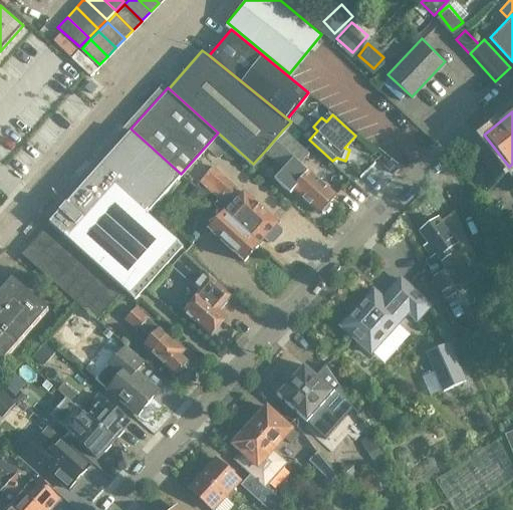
[(183,175),(181,174),(131,129),(95,169),(183,246),(184,245),(148,213),(183,175)]
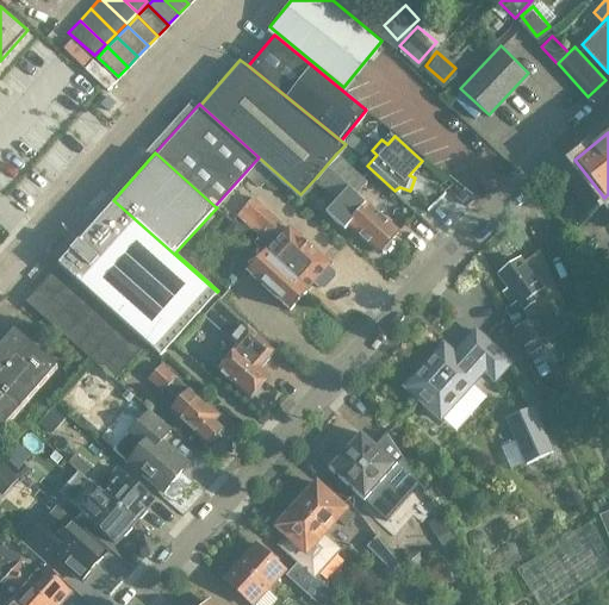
[(365,180),(336,154),(316,178),(337,198),(328,209),(345,224),(347,222),(379,250),(398,229),(367,200),(365,203),(354,192),(365,180)]
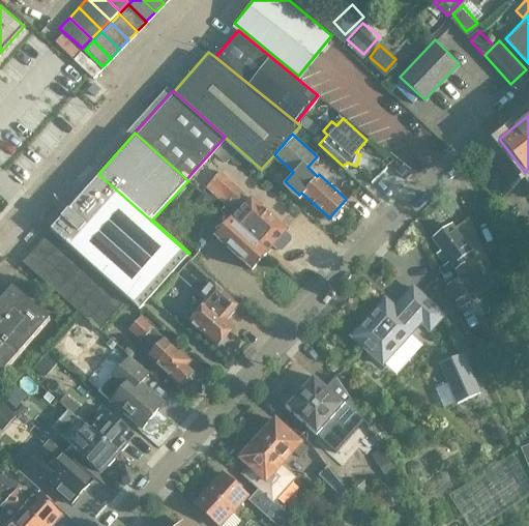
[(252,197),(227,175),(219,168),(206,183),(224,199),(226,196),(230,199),(224,206),(269,246),(286,228),(252,197)]
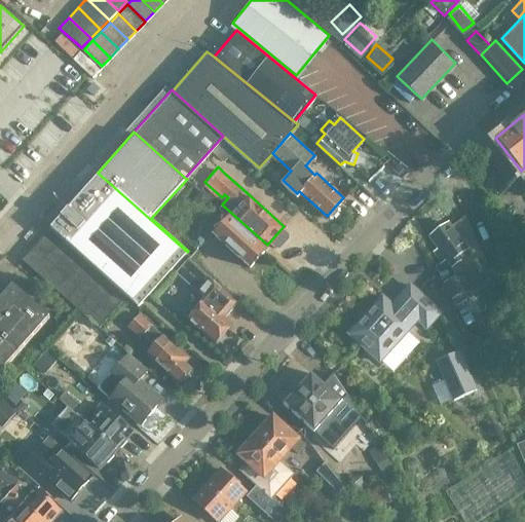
[(187,252),(98,173),(51,224),(127,294),(139,304),(187,252)]
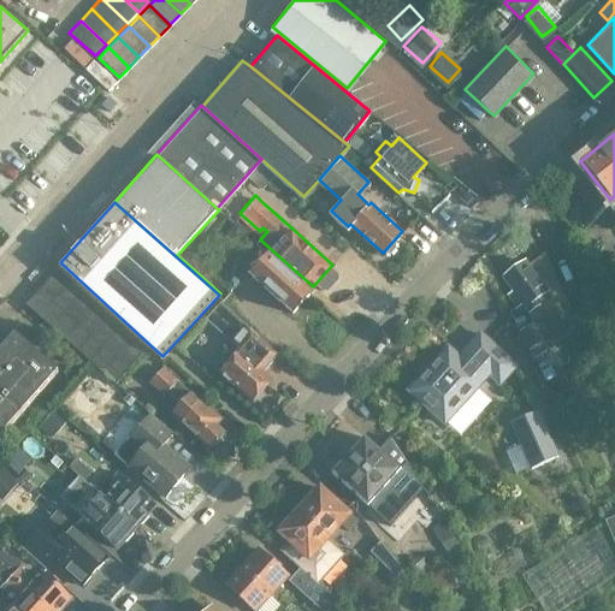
[(313,286),(260,239),(256,243),(268,254),(252,273),(294,310),(311,291),(309,290),(313,286)]
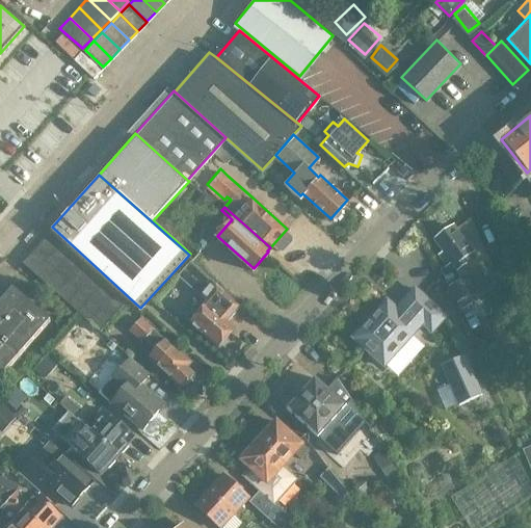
[(455,268),(456,268),(459,276),(452,281),(461,297),(468,294),(469,295),(494,282),(471,249),(452,223),(432,238),(447,257),(443,260),(446,264),(450,261),(455,268)]
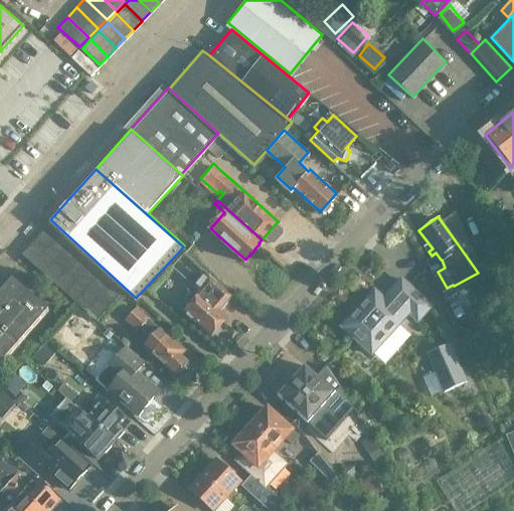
[(125,288),(50,219),(23,249),(97,318),(125,288)]
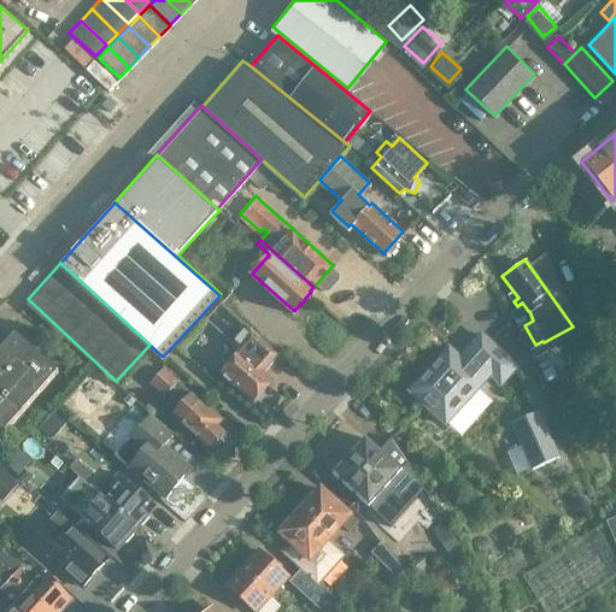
[(205,317),(235,345),(228,353),(232,358),(221,370),(253,399),(273,376),(264,369),(279,352),(221,300),(205,317)]
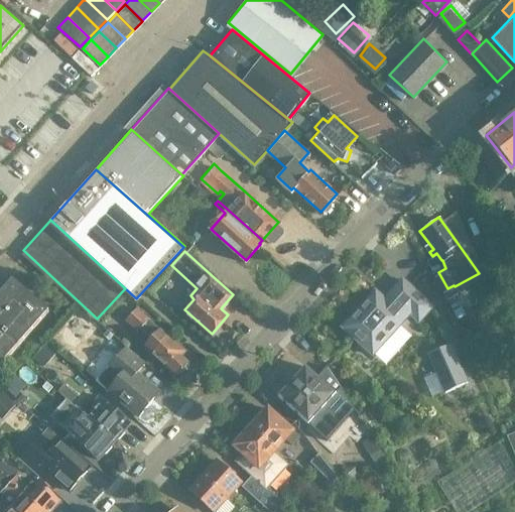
[(0,362),(49,306),(14,274),(0,289),(0,362)]
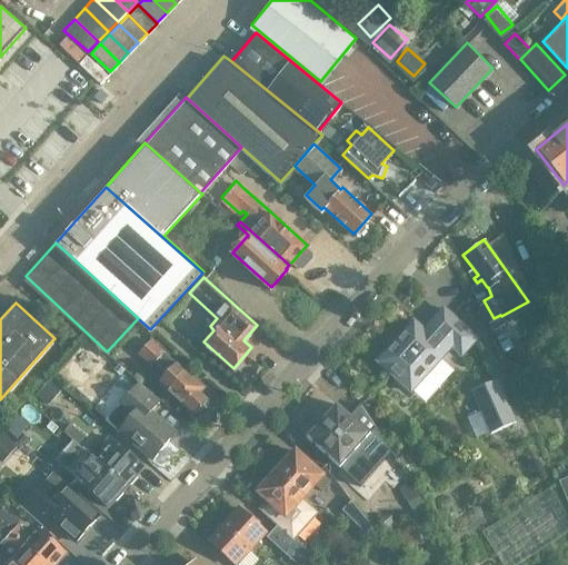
[(460,353),(476,335),(442,305),(422,328),(412,318),(377,358),(409,388),(450,344),(460,353)]
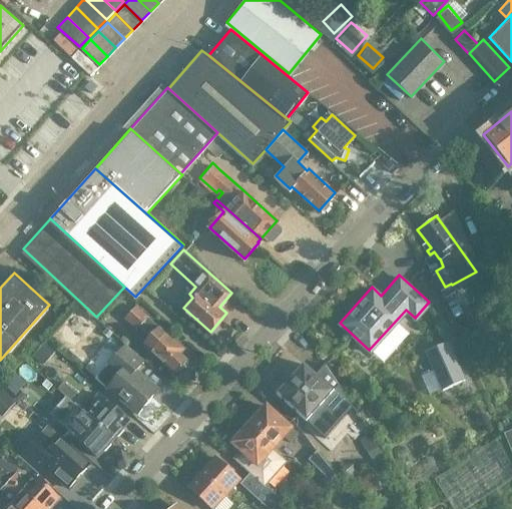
[(175,371),(187,358),(180,351),(183,348),(136,304),(125,316),(136,326),(139,323),(159,341),(151,349),(175,371)]
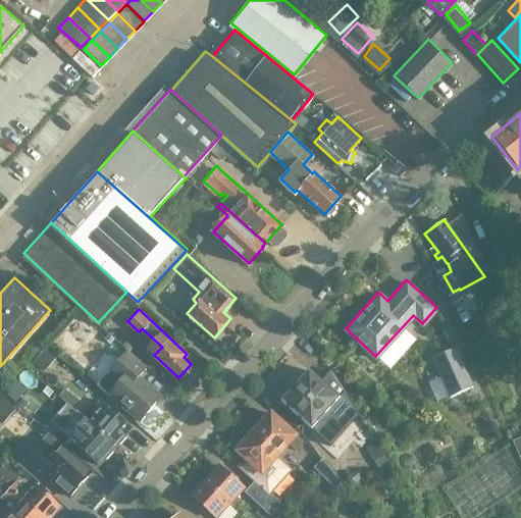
[(471,382),(455,346),(432,356),(449,393),(471,382)]
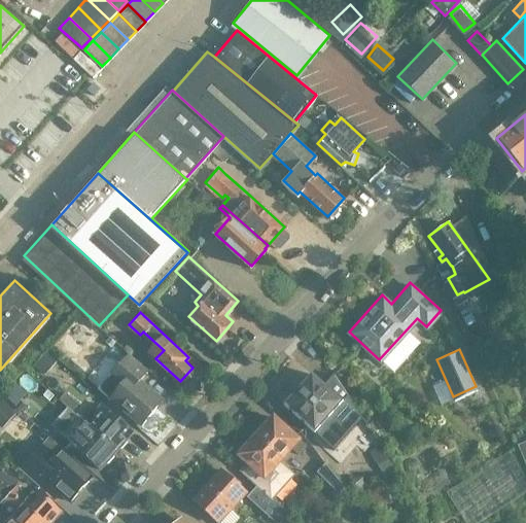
[(146,371),(125,353),(108,375),(118,383),(109,394),(142,423),(162,399),(138,380),(146,371)]
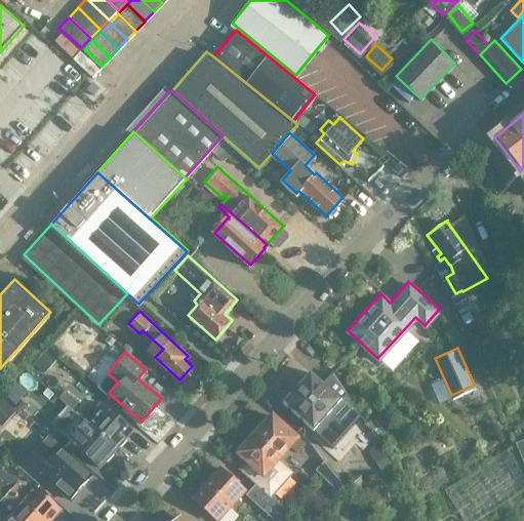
[(339,418),(355,402),(333,369),(322,382),(311,371),(283,401),(314,429),(330,410),(339,418)]
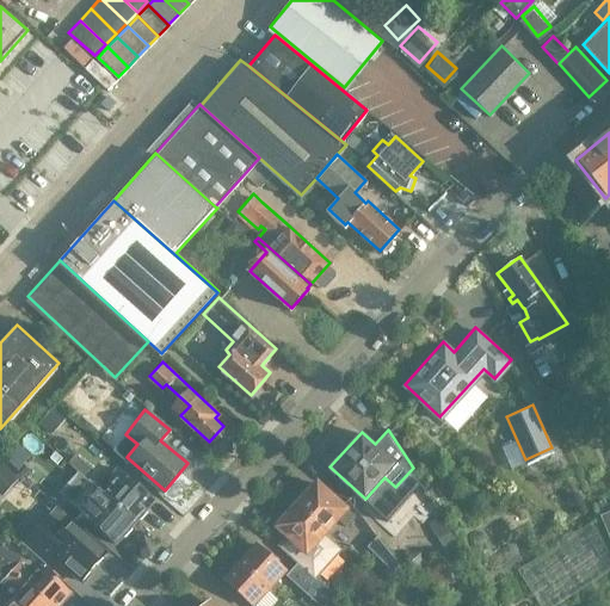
[(91,465),(75,452),(68,458),(79,468),(85,472),(91,465)]
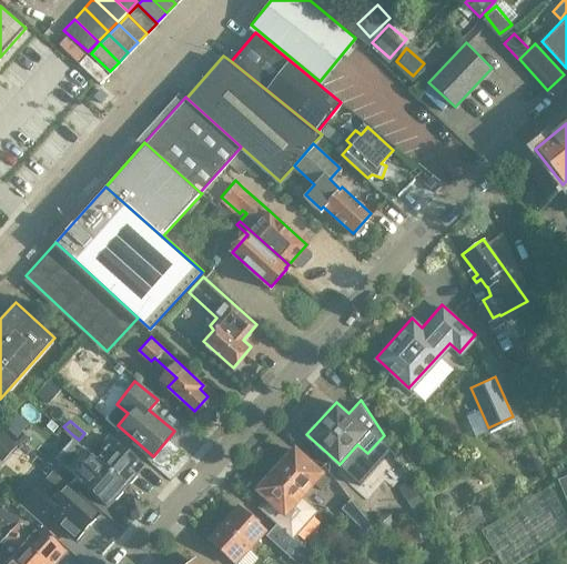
[(0,452),(2,455),(16,440),(1,426),(0,427),(0,452)]
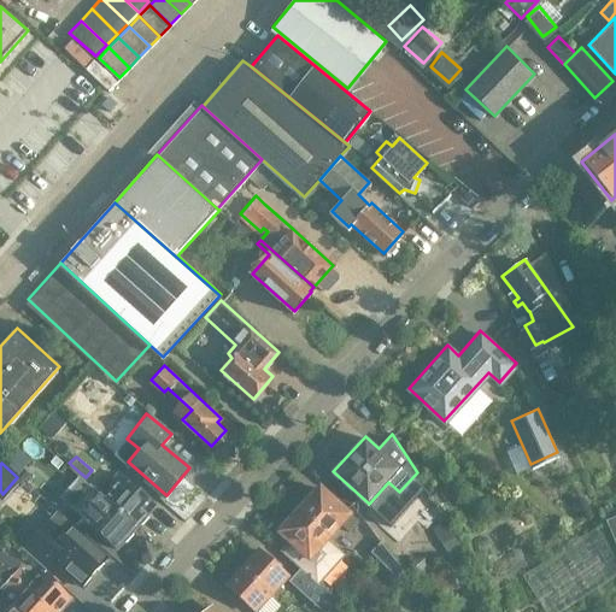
[(100,492),(86,477),(80,472),(62,492),(36,470),(25,482),(56,508),(60,513),(70,502),(117,546),(136,524),(100,492)]
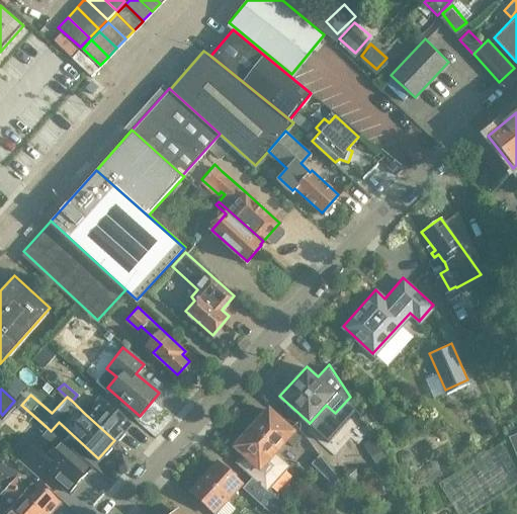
[(100,395),(93,403),(84,413),(114,440),(131,422),(100,395)]
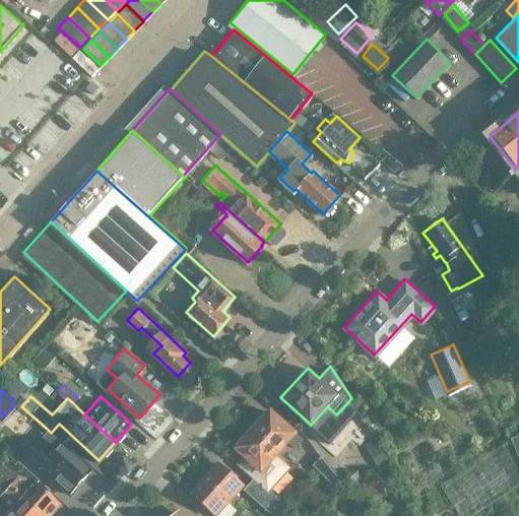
[(270,408),(253,428),(278,450),(286,441),(294,447),(302,438),(295,432),(296,431),(270,408)]
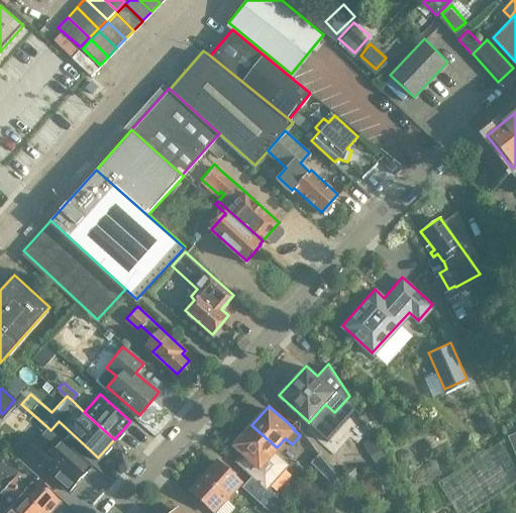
[(277,447),(251,425),(234,444),(243,452),(236,459),(253,475),(244,485),(275,511),(284,501),(268,486),(289,463),(275,449),(277,447)]
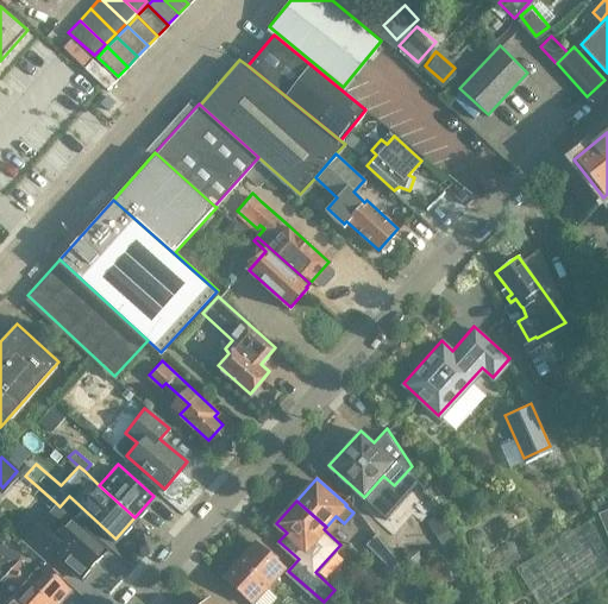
[(52,549),(82,576),(106,548),(60,507),(55,502),(22,536),(23,539),(44,558),(52,549)]
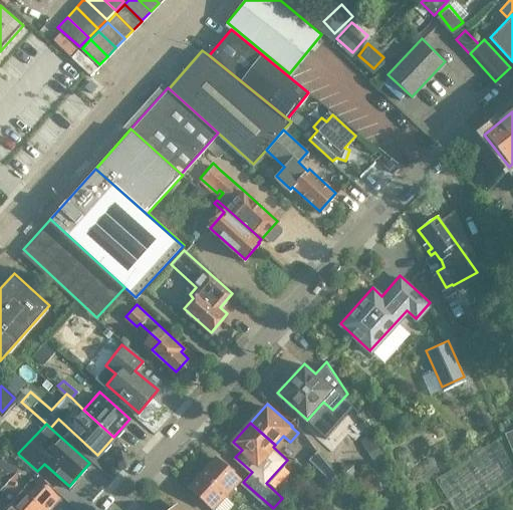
[(512,427),(502,432),(512,458),(512,427)]
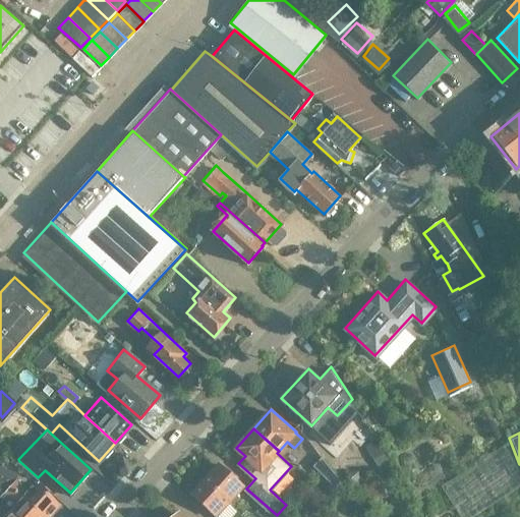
[(373,437),(363,444),(384,474),(394,468),(373,437)]
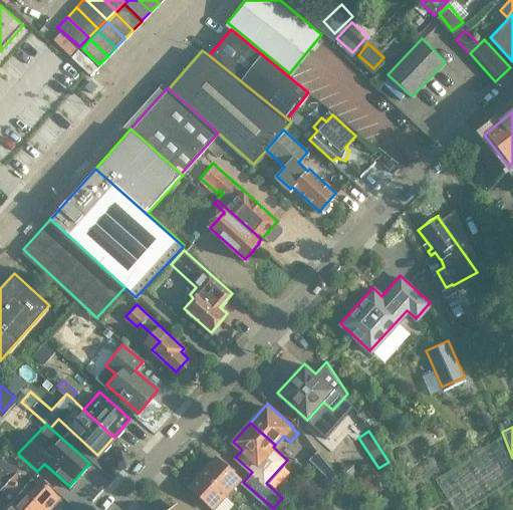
[(303,438),(295,446),(309,458),(316,449),(303,438)]
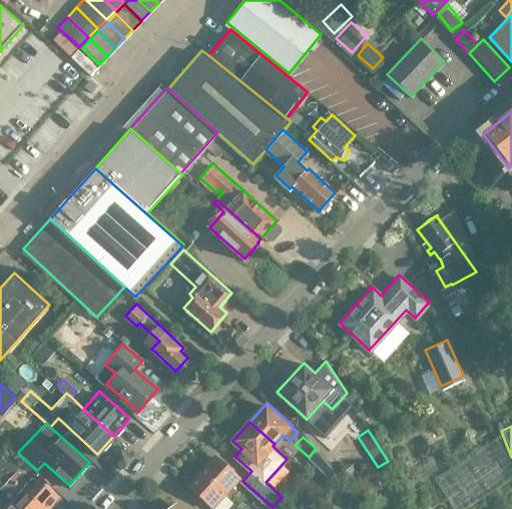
[(29,481),(16,469),(17,469),(2,455),(0,453),(0,466),(47,508),(59,495),(36,474),(29,481)]
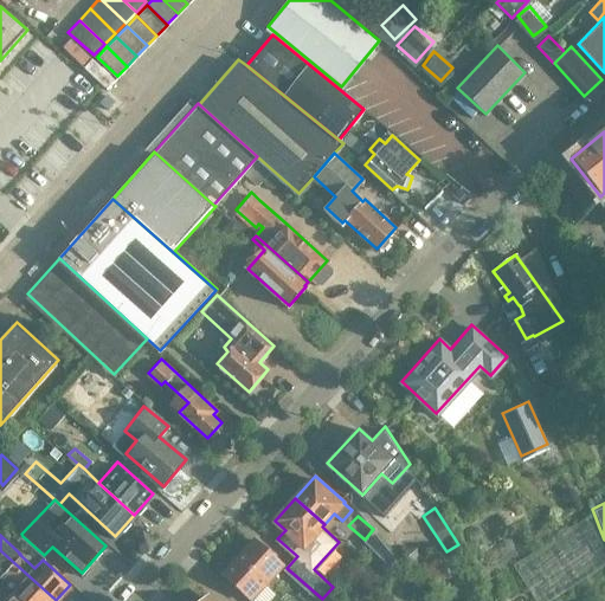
[(253,537),(221,572),(251,598),(282,563),(253,537)]
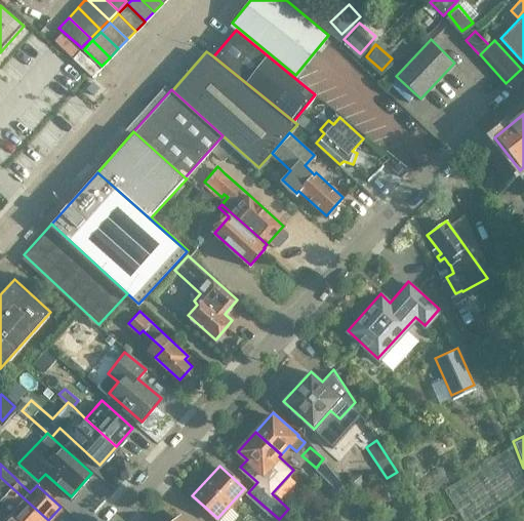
[(47,520),(48,520),(0,477),(0,494),(1,495),(0,496),(0,502),(21,520),(47,520)]
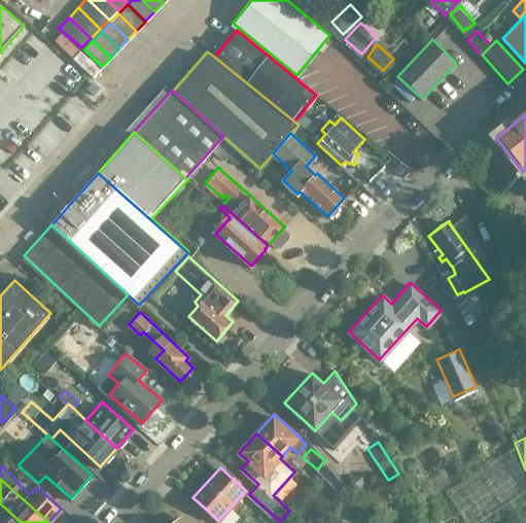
[(0,522),(21,522),(0,503),(0,522)]
